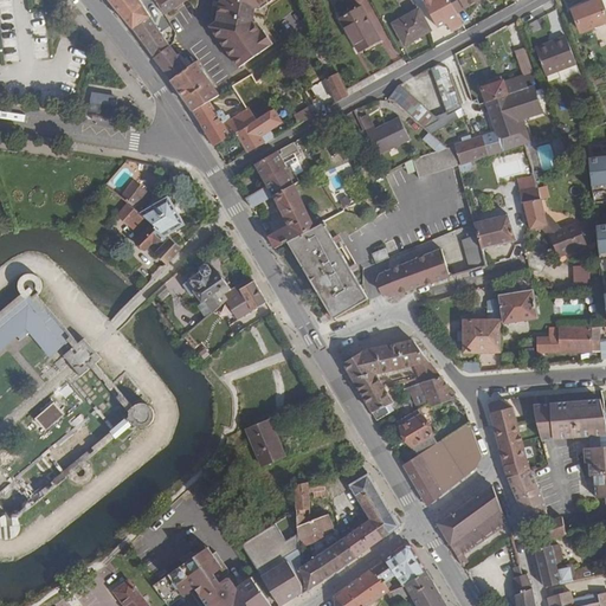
[(140,0),(109,0),(134,30),(150,17),(140,0)]
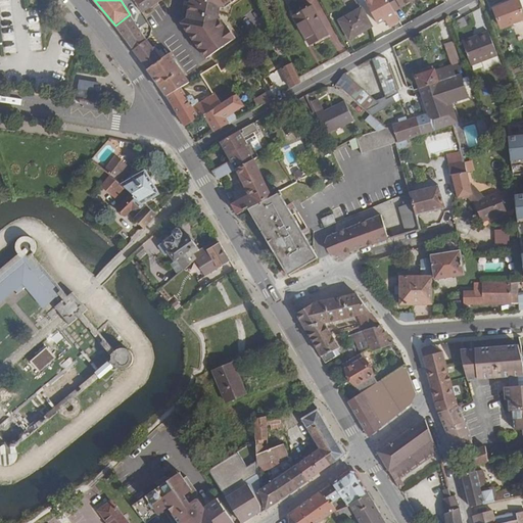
[(134,0),(143,13),(161,0),(134,0)]
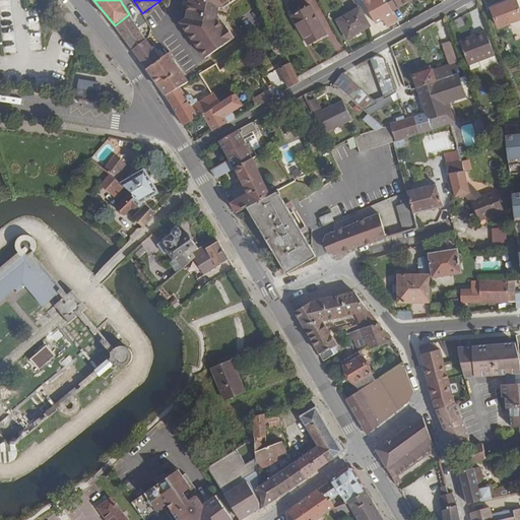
[(235,0),(189,0),(186,18),(180,23),(205,59),(235,39),(225,25),(223,27),(217,18),(219,8),(230,1),(232,3),(235,0)]
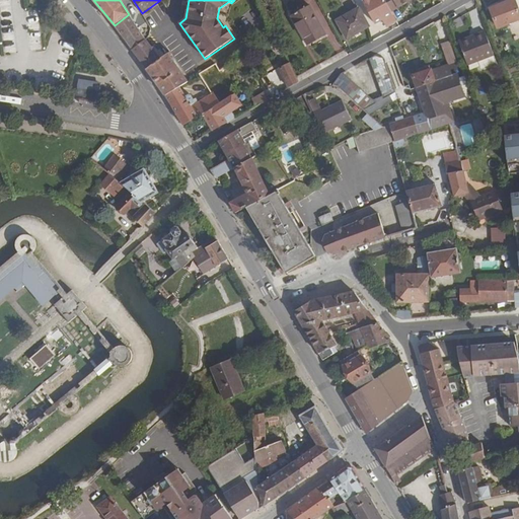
[(365,0),(363,1),(375,23),(382,20),(386,27),(397,21),(391,11),(385,0),(365,0)]
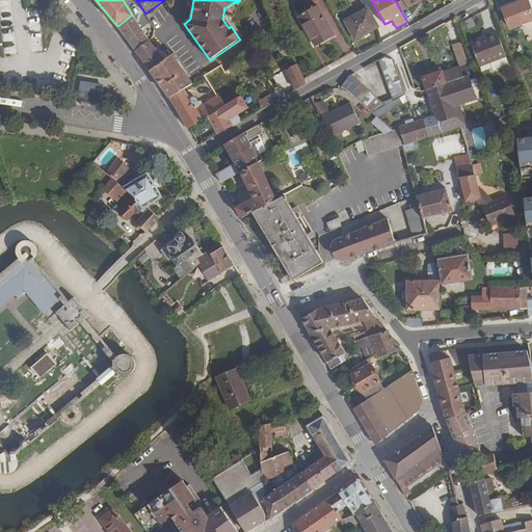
[(423,0),(395,0),(401,11),(423,0)]
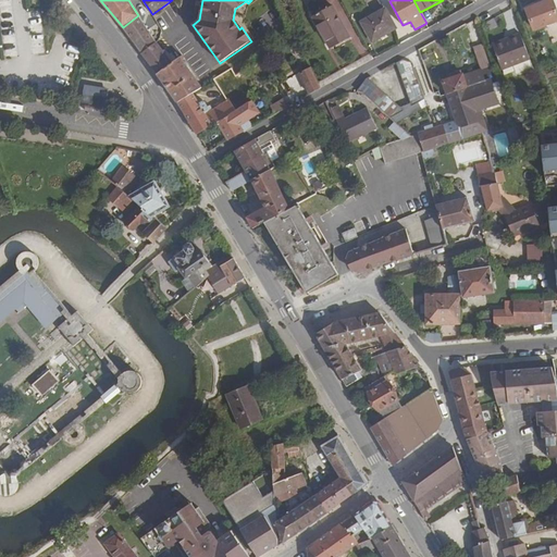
[(556,12),(552,0),(547,0),(525,9),(534,29),(556,21),(556,12)]
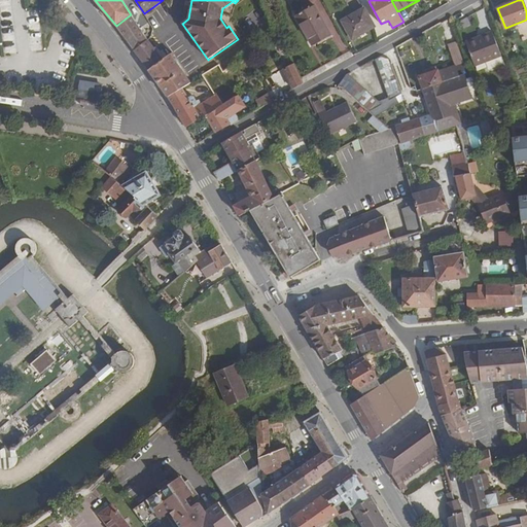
[(315,5),(295,16),(312,46),(331,36),(315,5)]
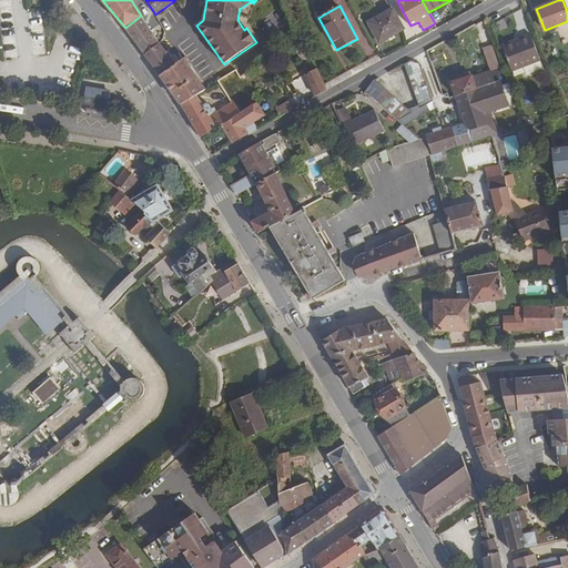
[(393,9),(368,22),(379,42),(403,29),(393,9)]
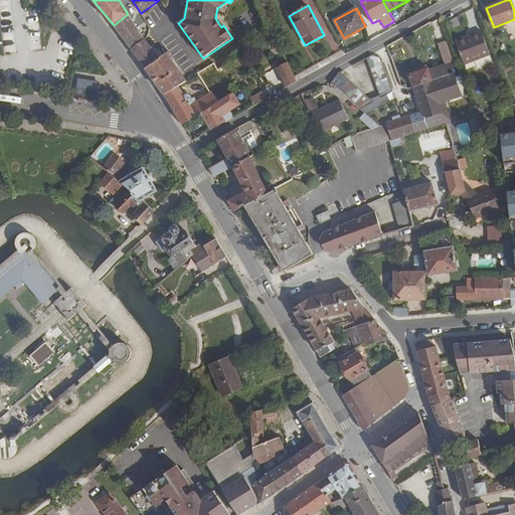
[(114,25),(131,50),(144,40),(128,14),(114,25)]
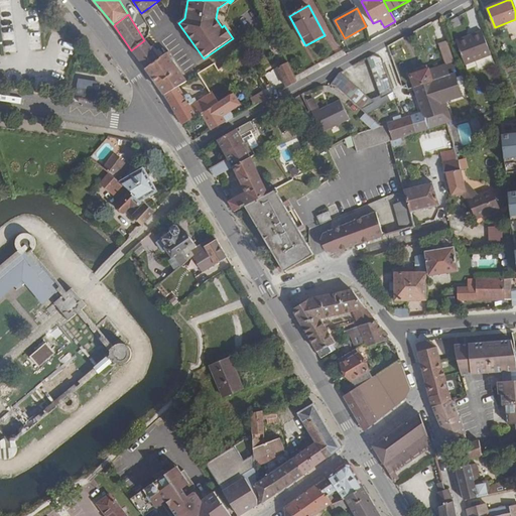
[(483,31),(457,41),(465,65),(491,54),(483,31)]
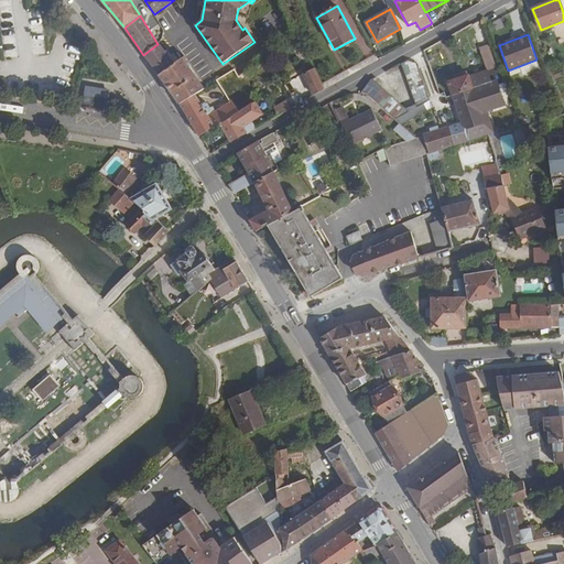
[(160,75),(174,64),(159,43),(158,44),(143,55),(160,75)]
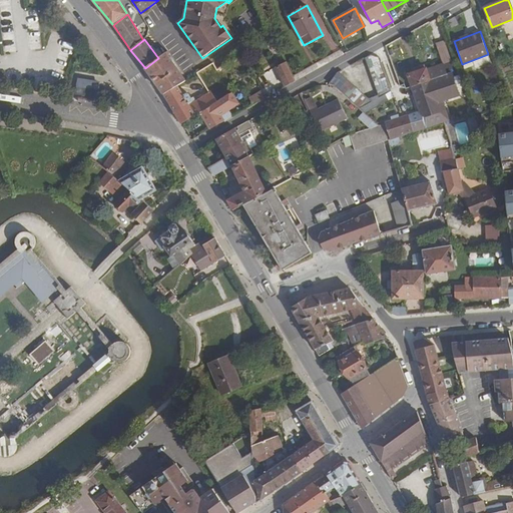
[(158,58),(145,68),(163,95),(177,86),(186,80),(166,52),(158,58)]
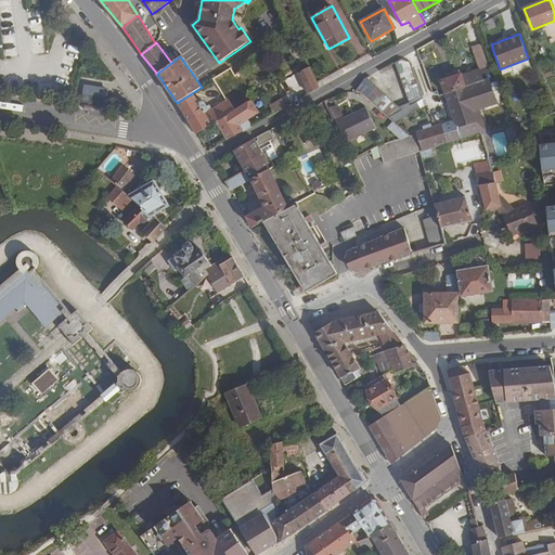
[(361,93),(388,118),(416,102),(423,99),(410,62),(401,59),(395,62),(410,102),(399,106),(366,77),(357,86),(356,91),(361,93)]
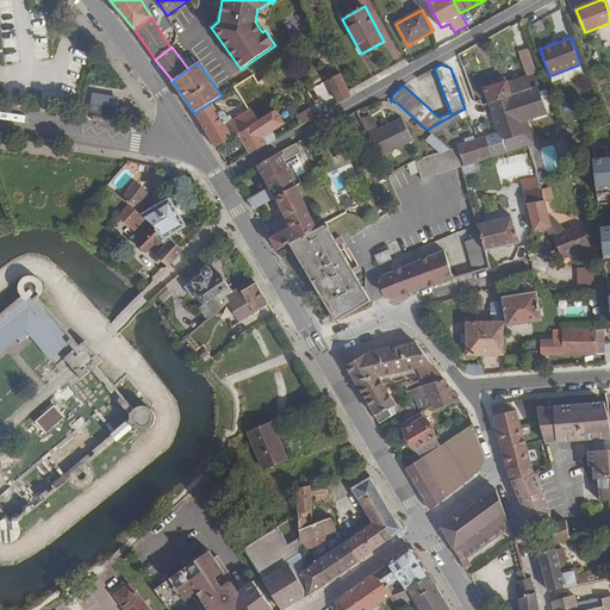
[(340,74),(328,80),(340,104),(350,97),(340,74)]
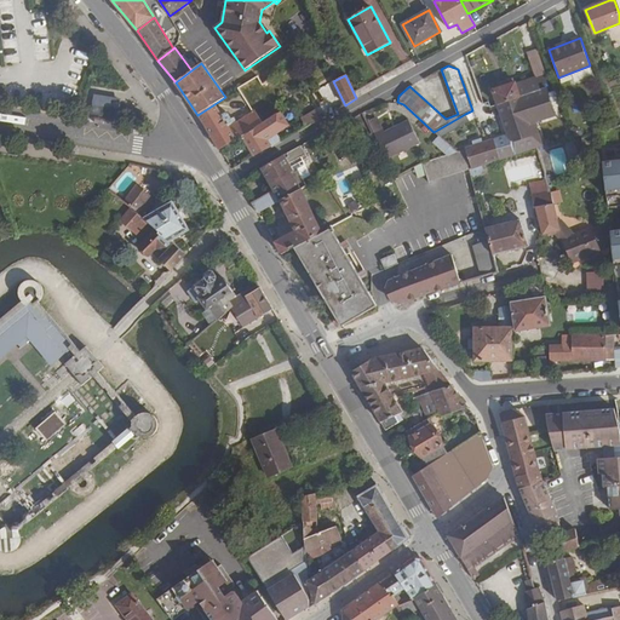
[(262,124),(281,112),(263,85),(258,76),(237,89),(253,112),(262,124)]
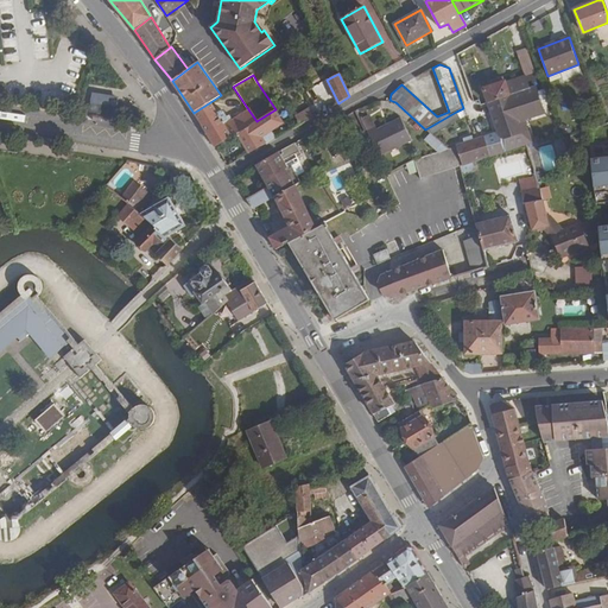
[(495,83),(482,88),(487,100),(530,88),(525,76),(505,82),(502,80),(501,77),(494,80),(495,83)]
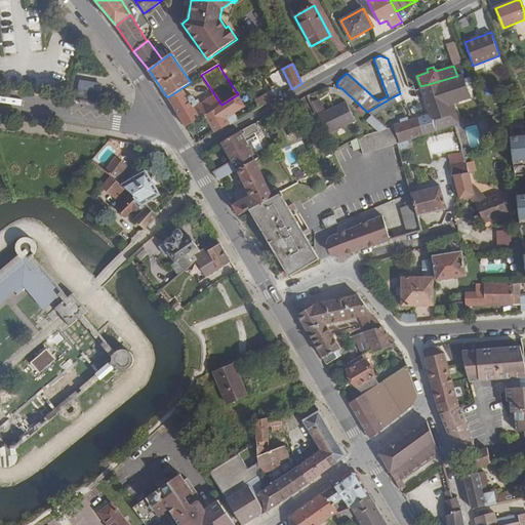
[(462,74),(420,86),(430,115),(408,122),(407,118),(400,120),(401,124),(394,126),(400,144),(405,142),(407,142),(455,125),(460,123),(453,104),(471,98),(462,74)]
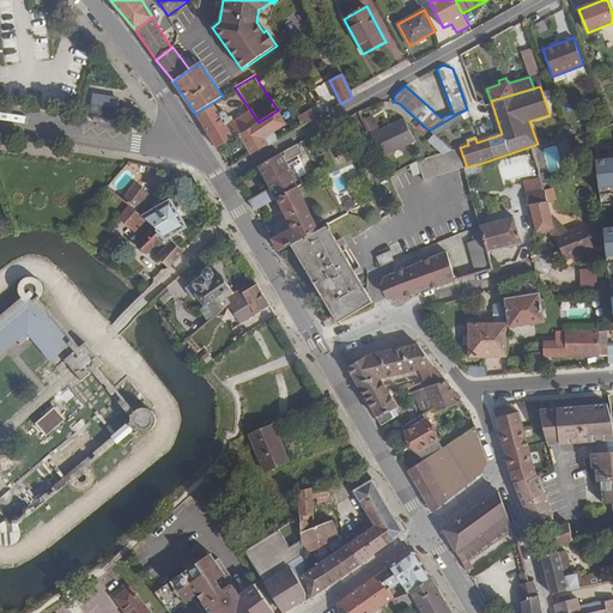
[(90,95),(90,111),(117,113),(119,96),(90,95)]
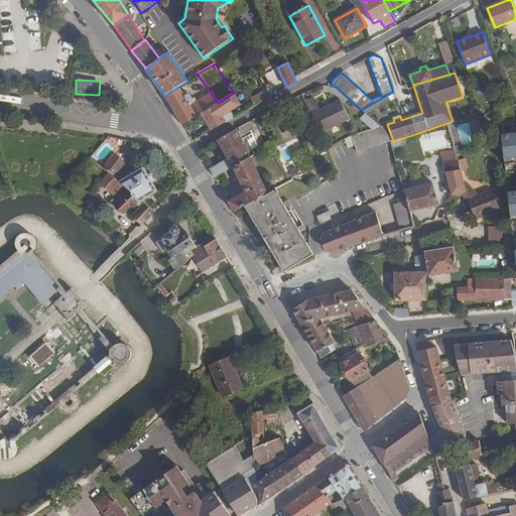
[(164,96),(182,125),(202,113),(218,103),(211,93),(196,102),(195,99),(194,100),(190,95),(185,95),(184,96),(178,87),(164,96)]
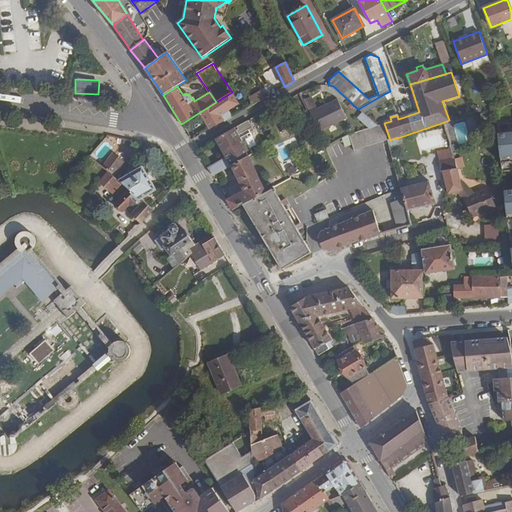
[(261,90),(248,97),(253,105),(266,98),(261,90)]
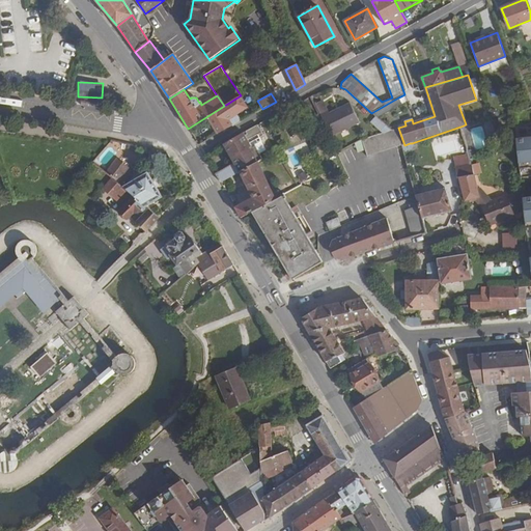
[(238,115),(248,108),(241,95),(224,106),(207,116),(218,135),(232,126),(233,127),(242,121),(238,115)]
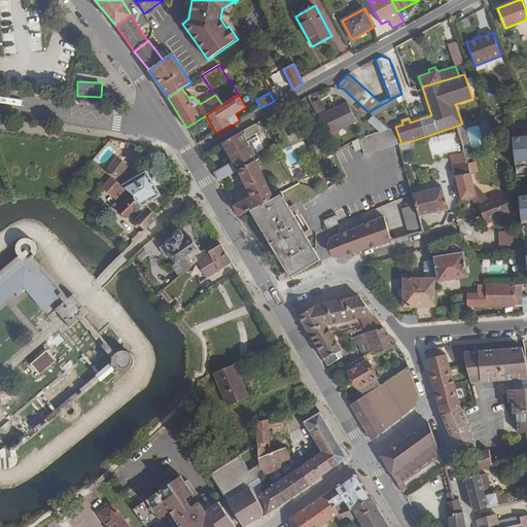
[(398,103),(395,97),(369,112),(373,115),(375,117),(398,103)]
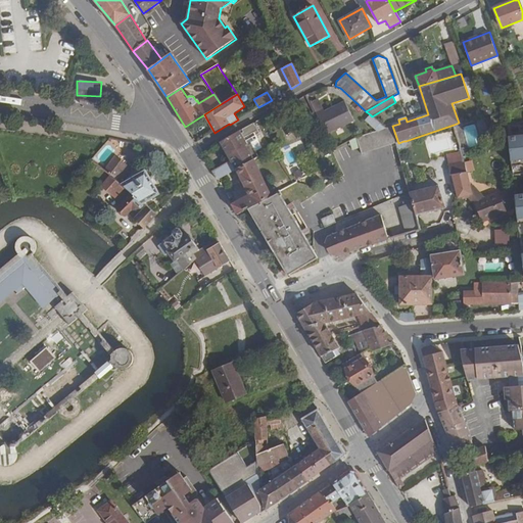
[(311,102),(315,112),(323,108),(319,99),(311,102)]
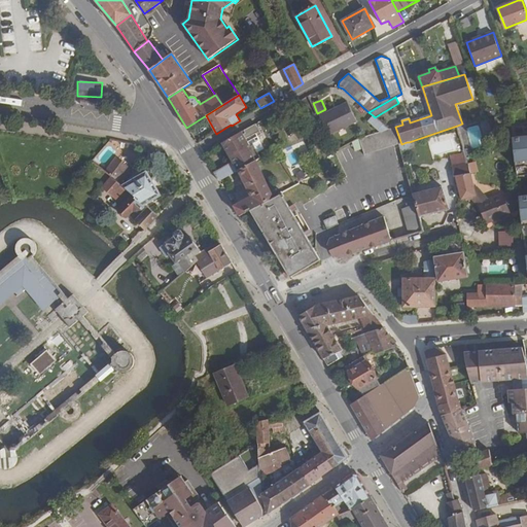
[(357,123),(348,102),(326,112),(325,109),(317,113),(327,136),(357,123)]
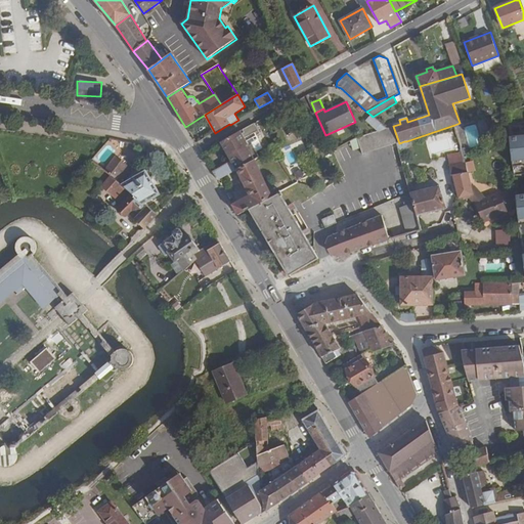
[(373,117),(370,115),(365,121),(378,132),(386,129),(373,117)]
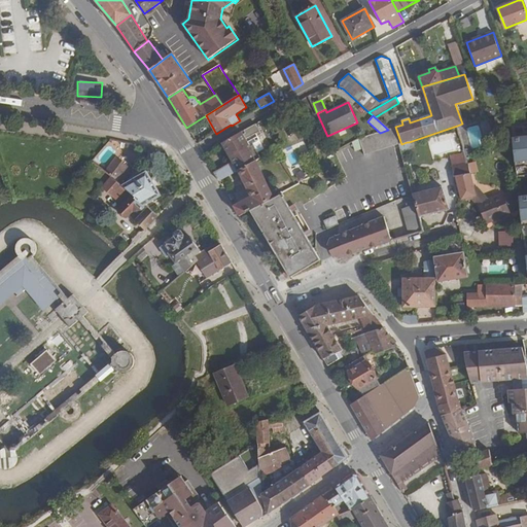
[(255,124),(221,143),(232,162),(214,172),(219,181),(239,171),(256,161),(248,146),(250,145),(250,144),(259,140),(257,136),(261,134),(255,124)]
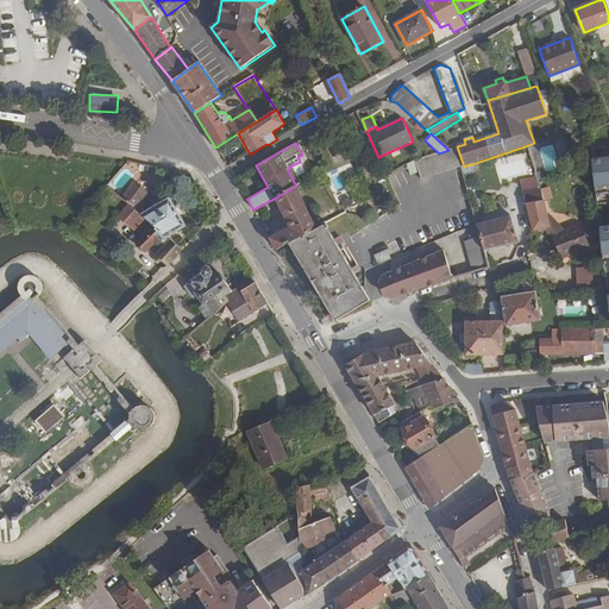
[(540,146),(542,171),(557,170),(554,145),(540,146)]
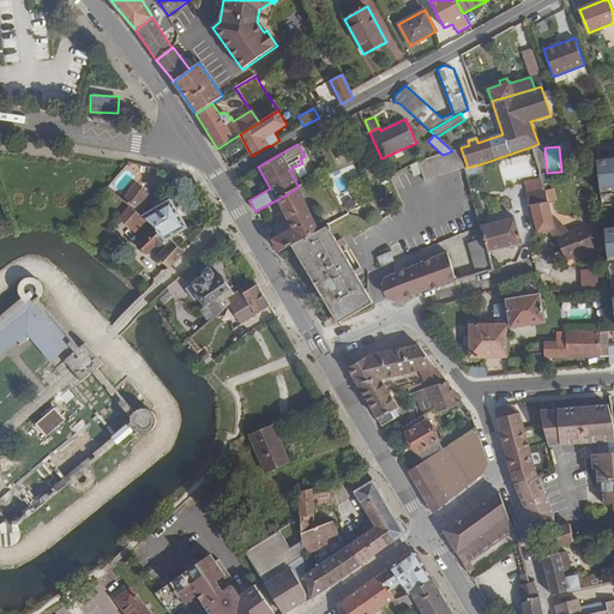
[(443,155),(420,162),(425,181),(465,169),(468,168),(461,148),(452,151),(443,155)]
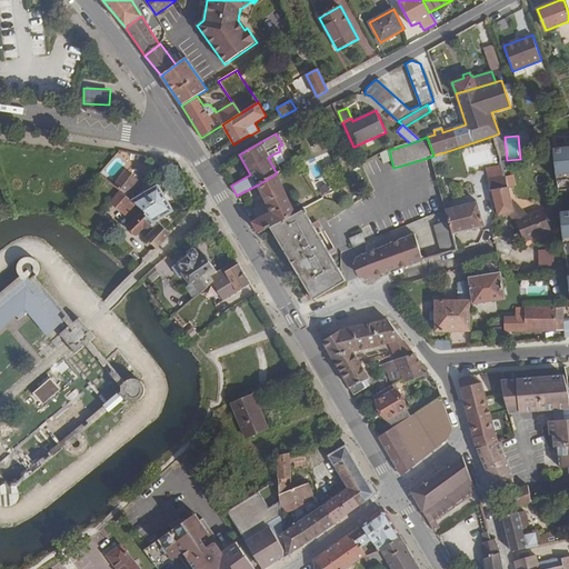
[(568,147),(552,150),(557,190),(568,189),(568,147)]
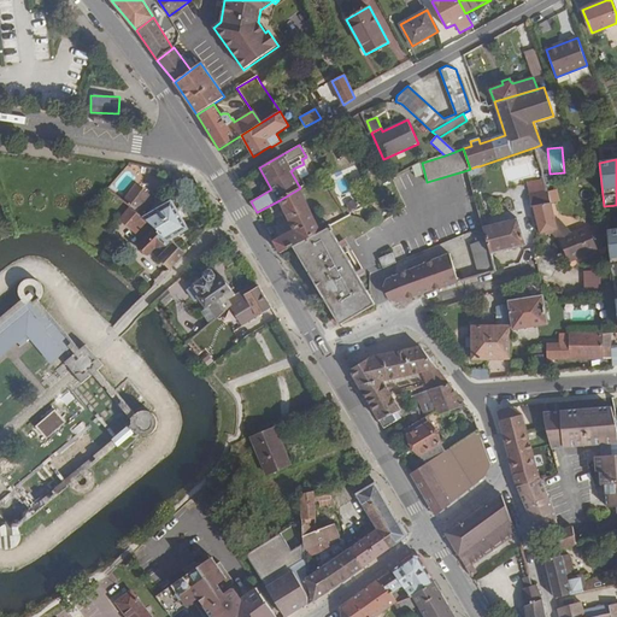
[(476,166),(470,169),(468,170),(469,176),(470,178),(480,176),(479,172),(476,166)]
